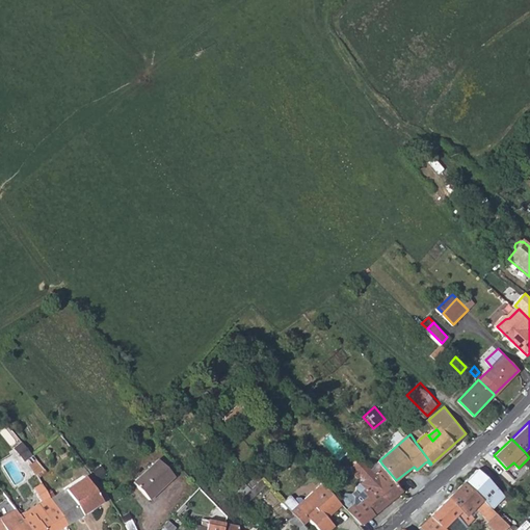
[(31,452),(22,440),(15,445),(25,457),(31,452)]
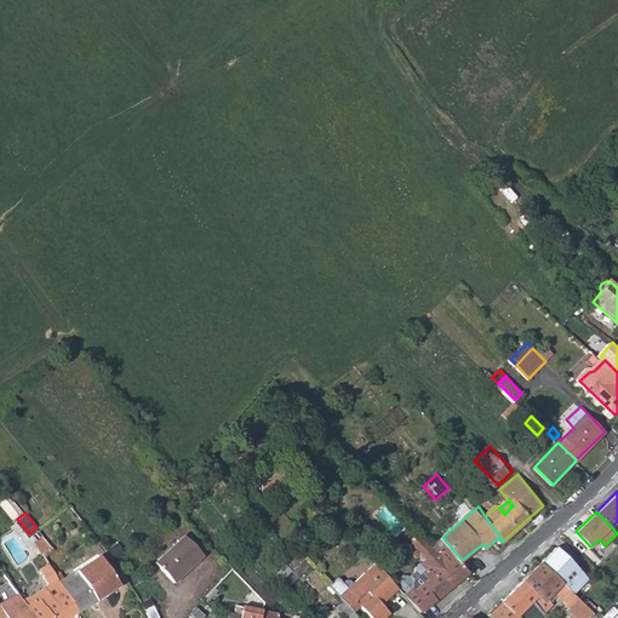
[(179,530),(152,555),(170,574),(199,549),(179,530)]
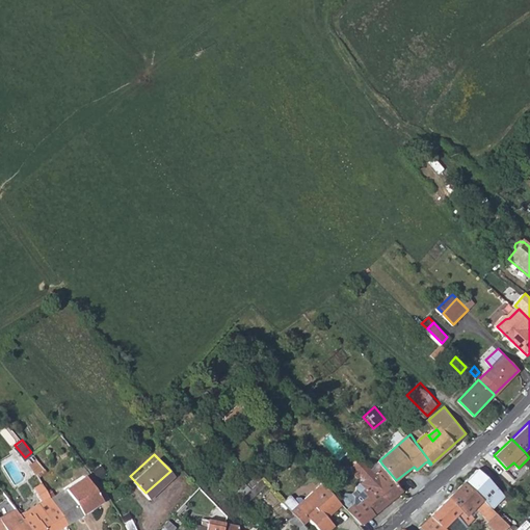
[(375,470),(372,467),(363,456),(359,459),(358,458),(354,460),(356,462),(353,465),(354,467),(355,470),(354,471),(359,476),(361,475),(365,476),(366,475),(368,477),(363,481),(358,484),(356,488),(360,493),(363,489),(367,495),(356,504),(354,502),(347,508),(361,524),(403,489),(396,480),(382,465),(375,470)]
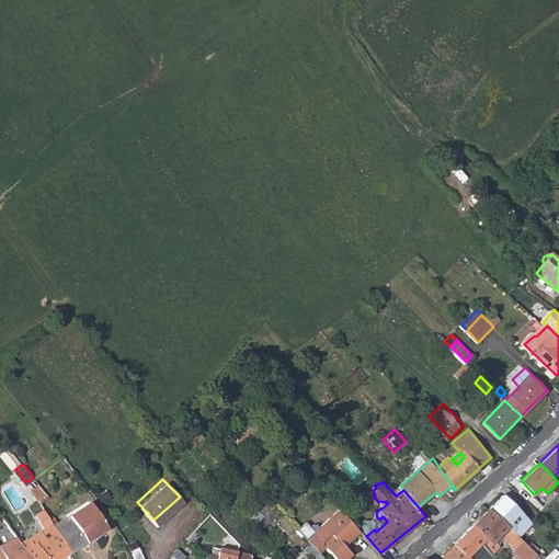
[(503,494),(491,508),(520,537),(534,523),(503,494)]
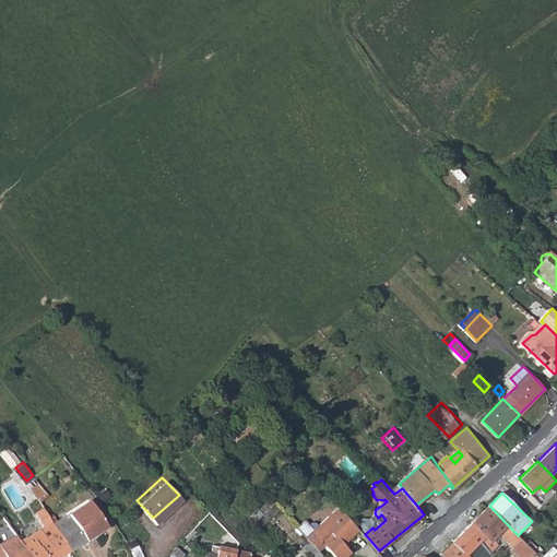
[(91,500),(69,513),(86,540),(107,525),(91,500)]
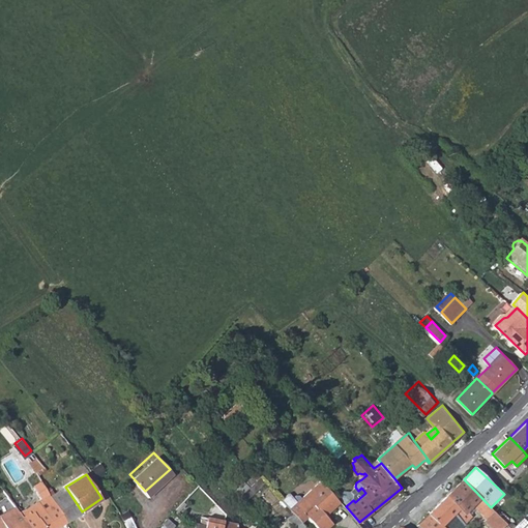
[(238,488),(243,493),(259,478),(257,476),(256,474),(247,481),(248,481),(244,486),(243,484),(238,488)]
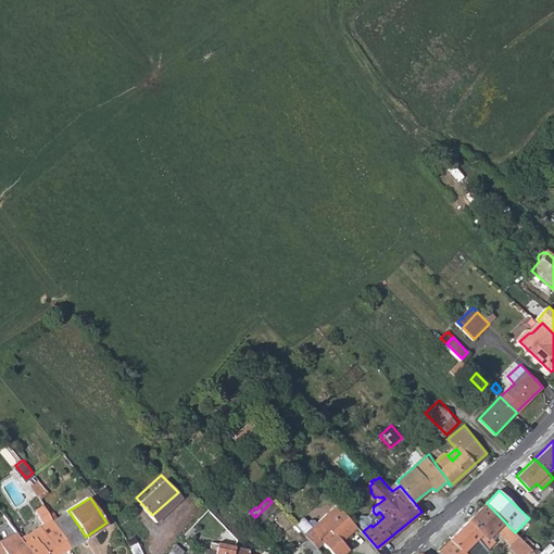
[(257,524),(279,504),(274,500),(272,502),(255,517),(253,519),(257,524)]
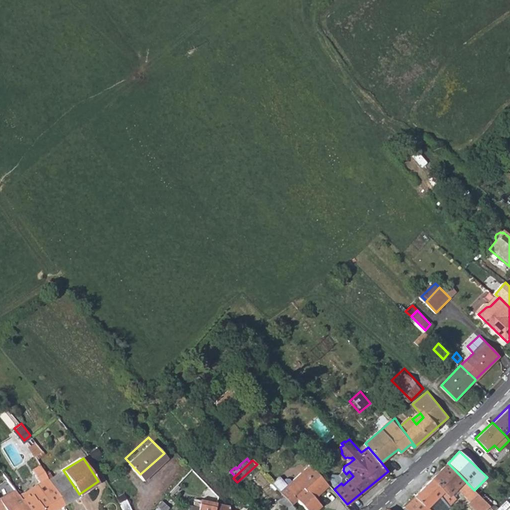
[(310,463),(281,490),(285,495),(289,500),(296,494),(299,498),(310,509),(317,509),(324,504),(316,496),(330,484),(310,463)]
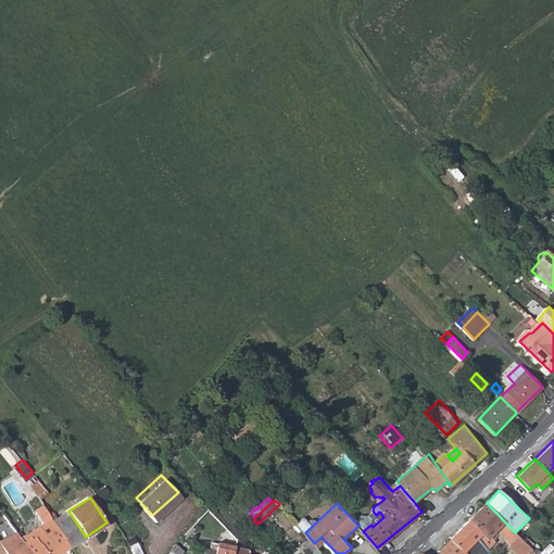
[(483,553),(503,536),(512,543),(510,545),(518,553),(527,553),(533,549),(515,532),(487,503),(439,551),(441,553),(483,553)]
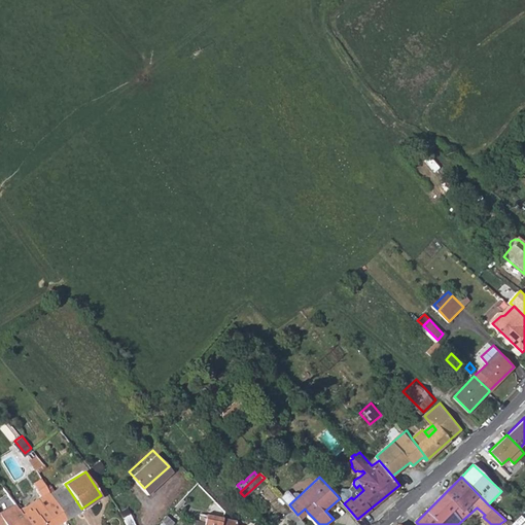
[(25,509),(21,509),(28,524),(54,524),(68,517),(51,493),(50,491),(42,478),(34,483),(43,496),(25,509)]
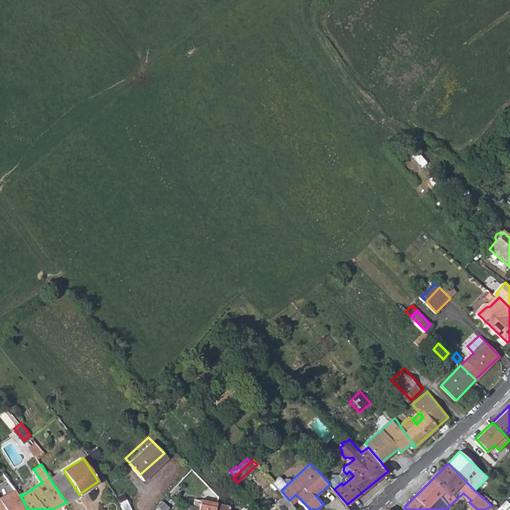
[(63,470),(50,479),(66,502),(79,494),(63,470)]
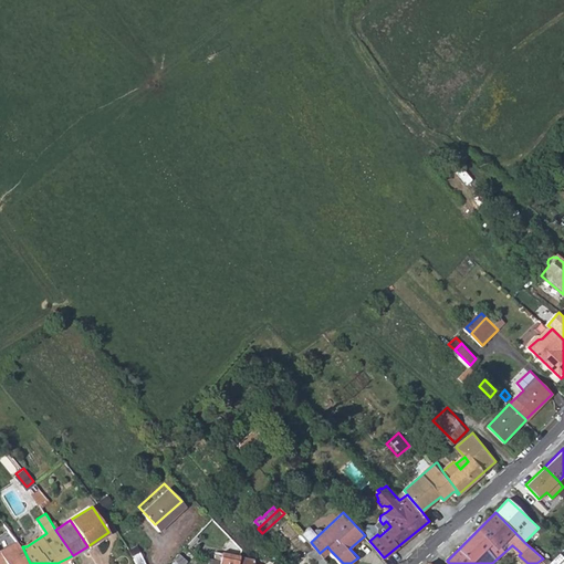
[(30,563),(22,546),(13,551),(3,554),(2,552),(0,552),(0,563),(30,563)]
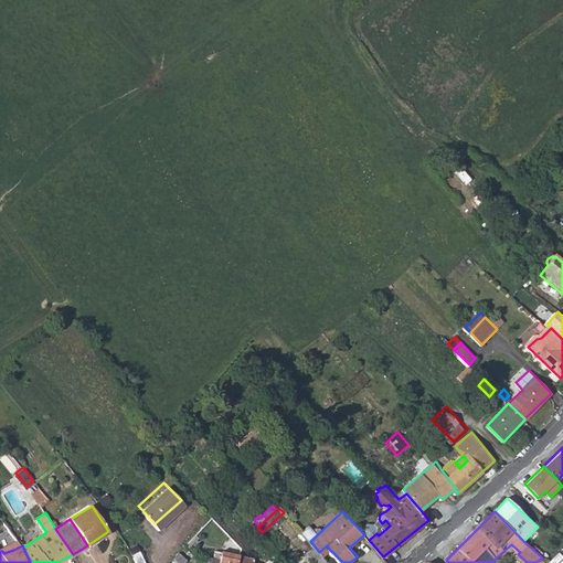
[(324,556),(330,550),(327,545),(319,552),(324,556)]
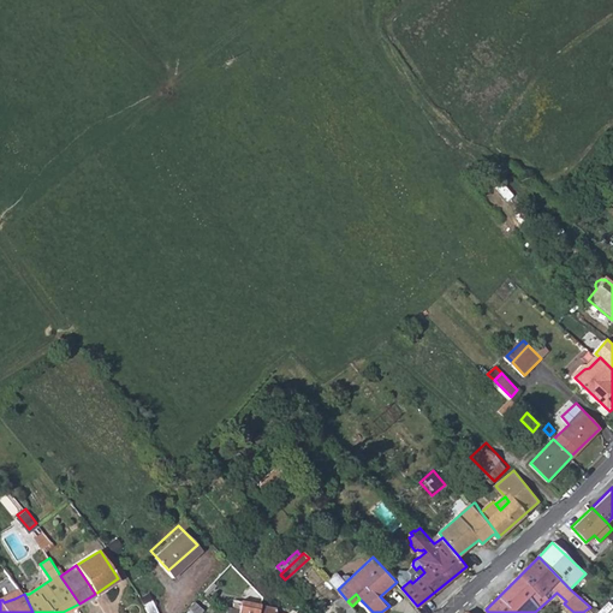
[(346,612),(350,612),(356,608),(352,606),(347,601),(343,595),(337,601),(346,612)]
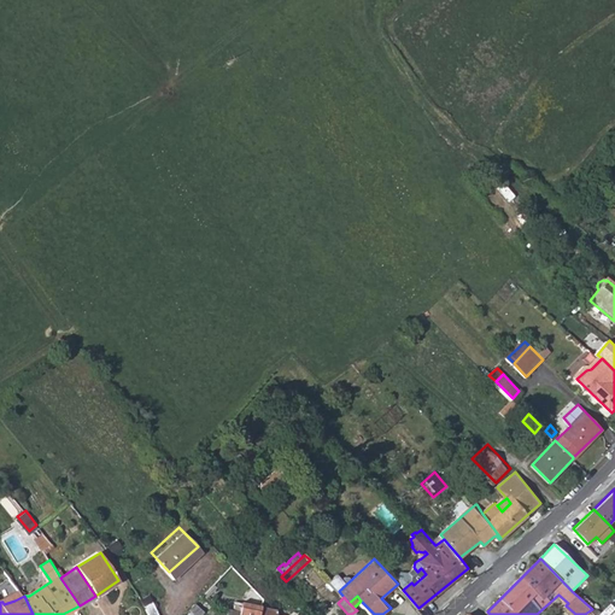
[(159,614),(152,601),(144,605),(147,614),(159,614)]
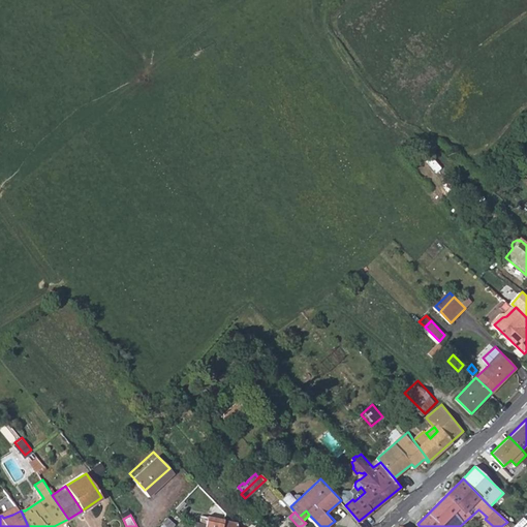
[(169,526),(175,522),(166,515),(163,518),(164,519),(157,526),(169,526)]
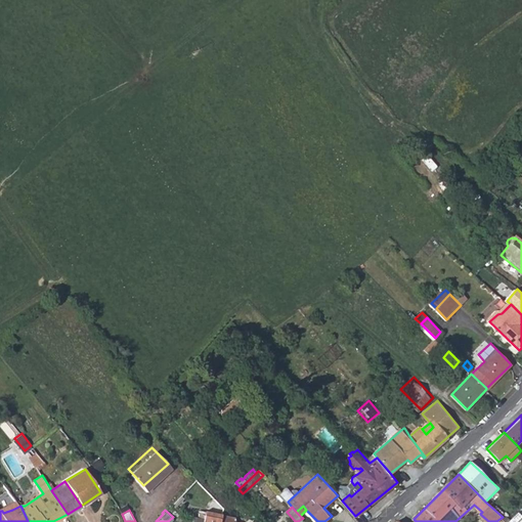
[(206,511),(205,517),(204,521),(222,521),(224,514),(206,511)]
